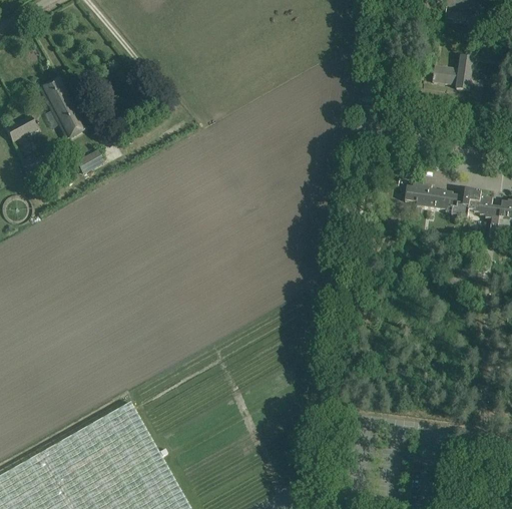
[(448,0),(447,4),(482,8),(483,0),(448,0)]
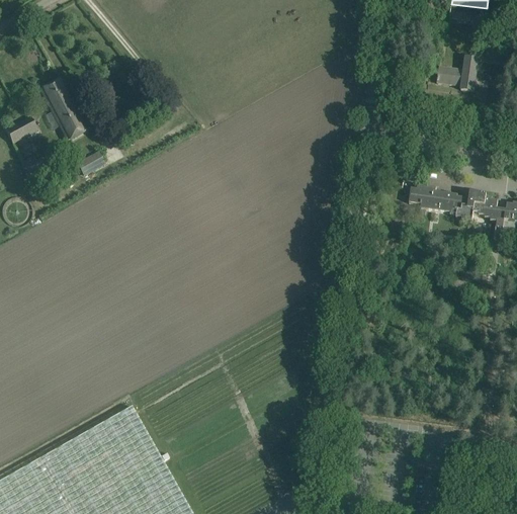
[(464,68),(440,65),(438,81),(454,83),(454,82),(462,83),(461,88),(472,89),(476,71),(478,71),(480,58),(466,56),(464,68)]
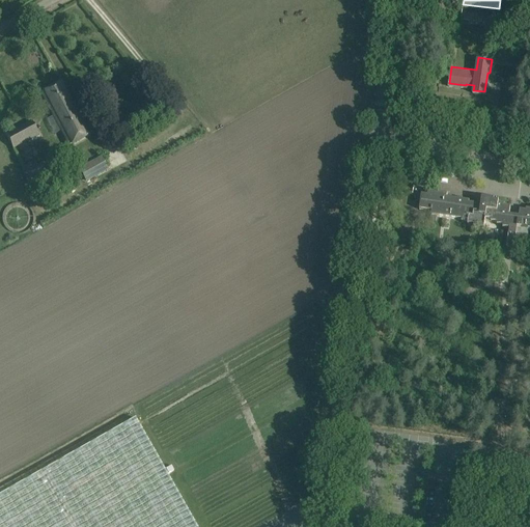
[(90,131),(72,96),(62,78),(42,89),(51,108),(70,142),(90,131)]
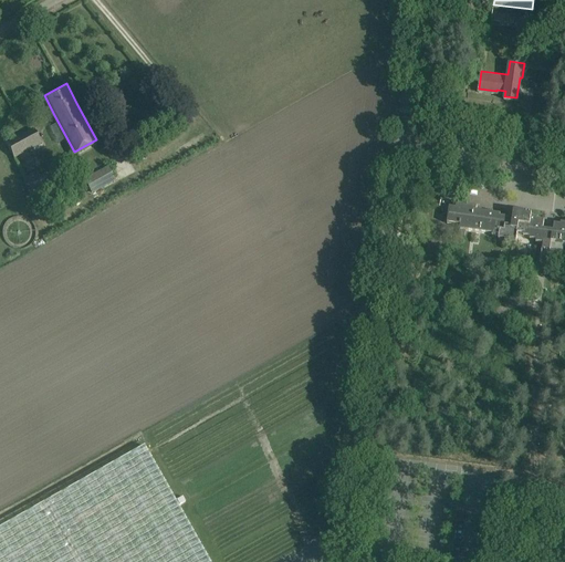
[(14,155),(42,141),(34,125),(7,141),(14,155)]
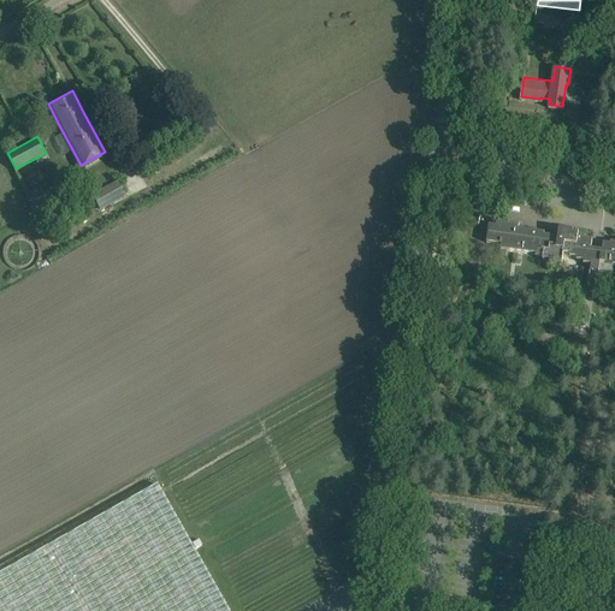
[(101,206),(126,191),(119,179),(94,193),(101,206)]
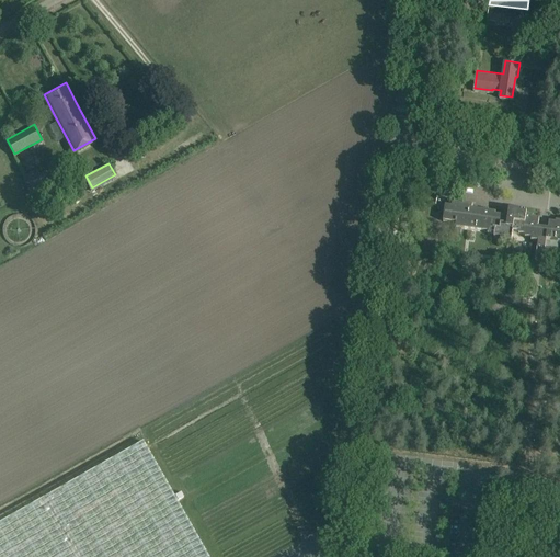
[(37,167),(25,172),(34,191),(42,188),(44,192),(57,185),(47,168),(40,172),(37,167)]
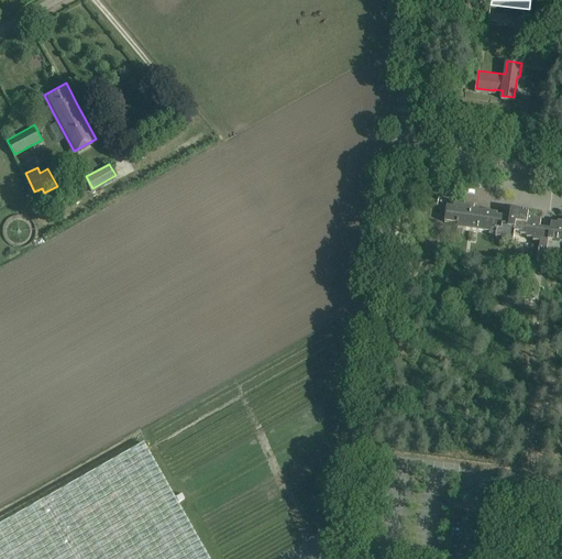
[(541,239),(541,243),(538,260),(558,263),(561,239),(561,218),(559,218),(559,220),(552,219),(551,226),(541,225),(542,216),(536,215),(536,212),(529,211),(530,209),(511,207),(510,216),(505,215),(505,212),(498,212),(498,210),(475,207),(475,203),(455,199),(454,204),(448,203),(445,219),(459,220),(458,225),(464,226),(469,227),(491,230),(491,232),(497,232),(497,234),(503,236),(503,238),(515,240),(516,229),(521,229),(521,231),(528,232),(528,234),(535,236),(535,238),(541,239)]
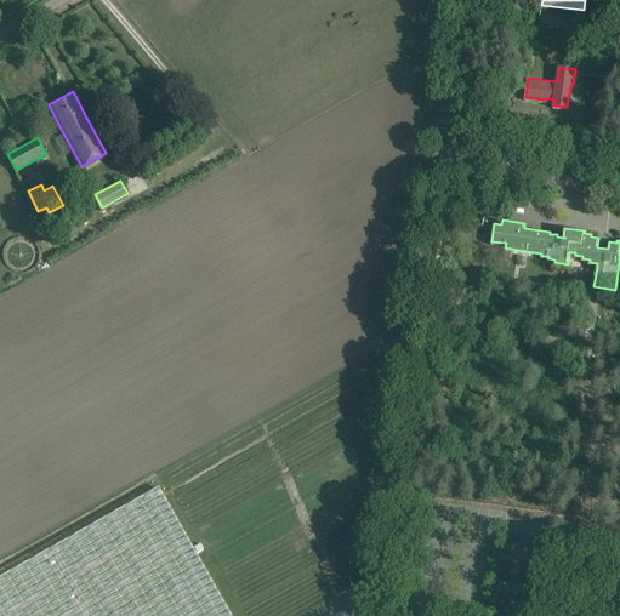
[(590,306),(566,302),(564,314),(587,318),(590,306)]
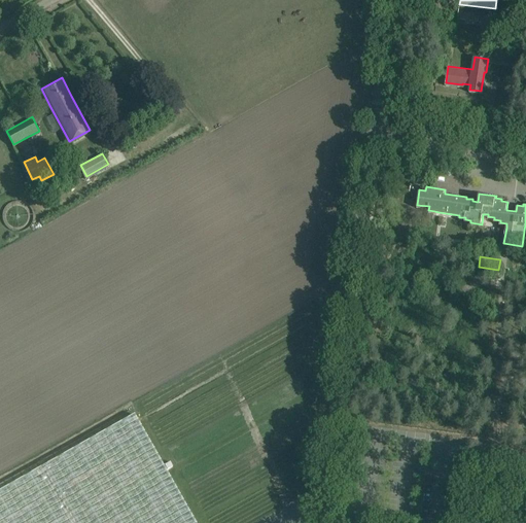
[(361,416),(373,418),(374,411),(362,409),(361,416)]
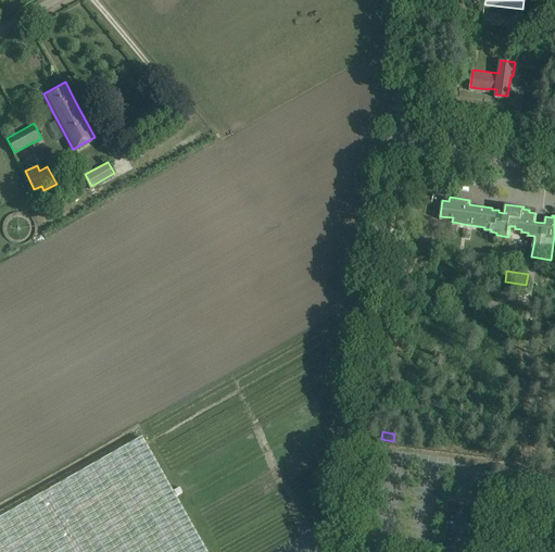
[(209,551),(142,435),(0,514),(0,551),(209,551)]
